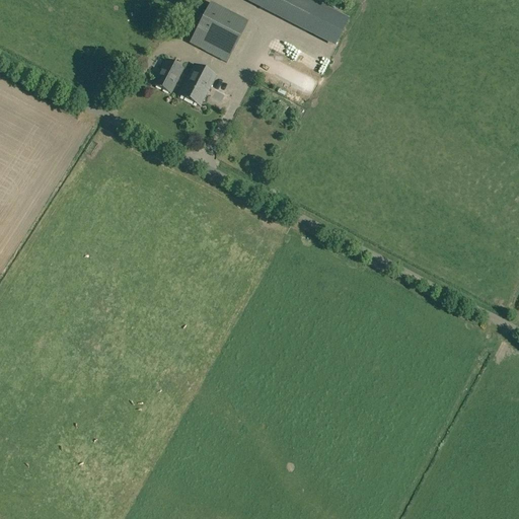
[(349,18),(311,0),(248,0),(336,45),(349,18)]
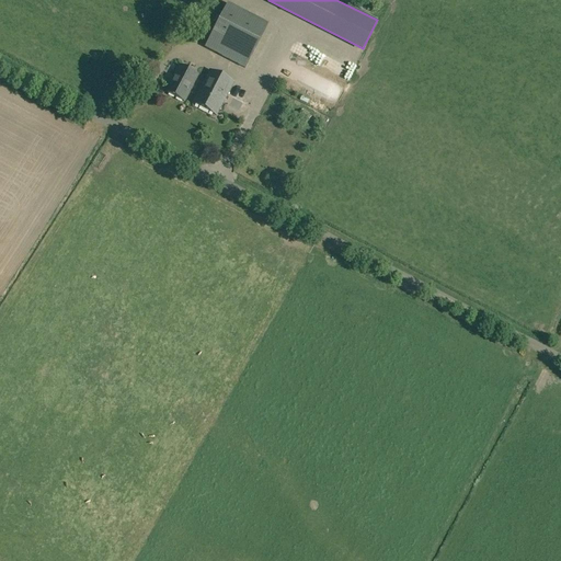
[(267,25),(228,4),(205,47),(245,68),(267,25)]
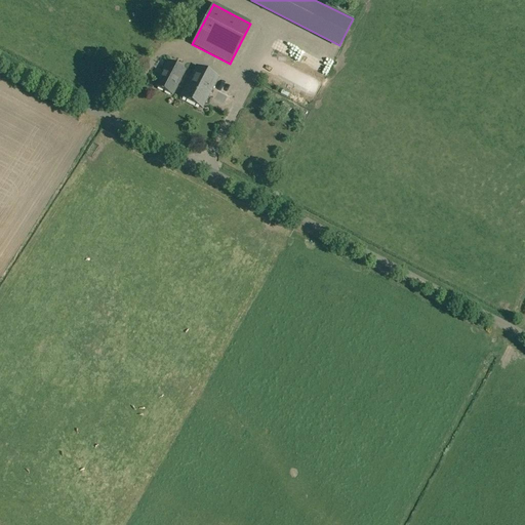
[(288,45),(286,50),(300,57),(303,52),(288,45)]
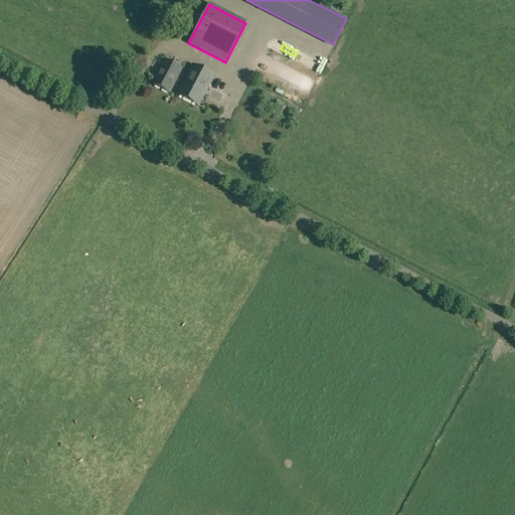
[(169,93),(180,68),(164,60),(152,84),(169,93)]
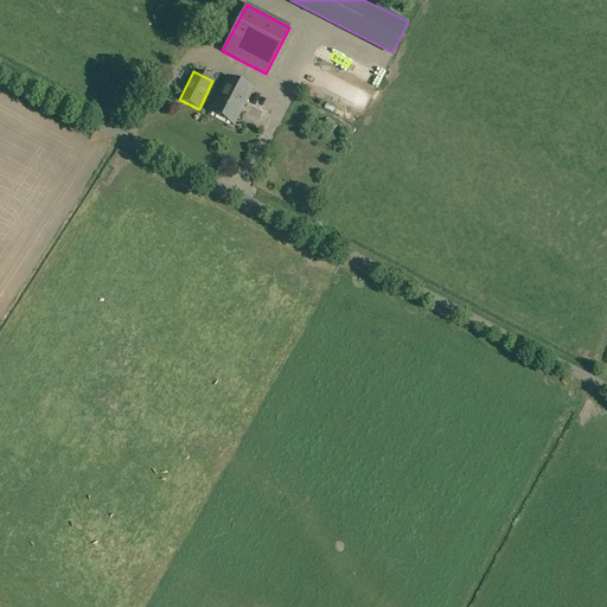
[(234,126),(253,90),(225,76),(209,112),(234,126)]
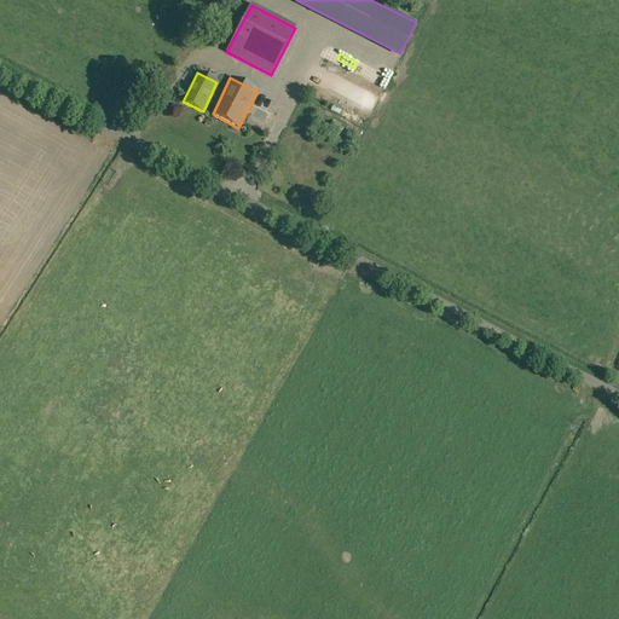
[(337,137),(343,128),(335,120),(328,128),(337,137)]
